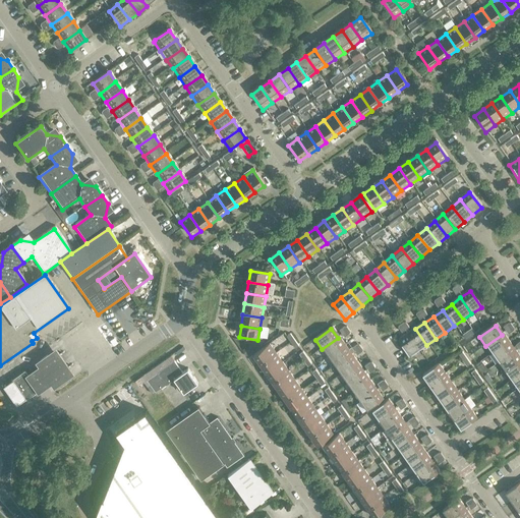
[(426,345),(415,329),(407,336),(418,351),(426,345)]
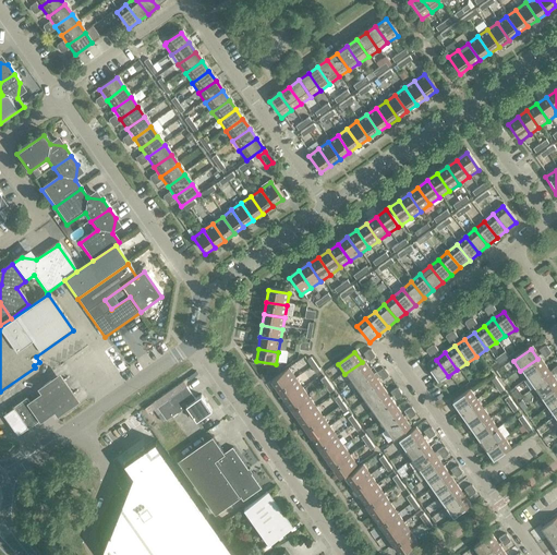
[(544,369),(537,359),(520,371),(528,381),(544,369)]
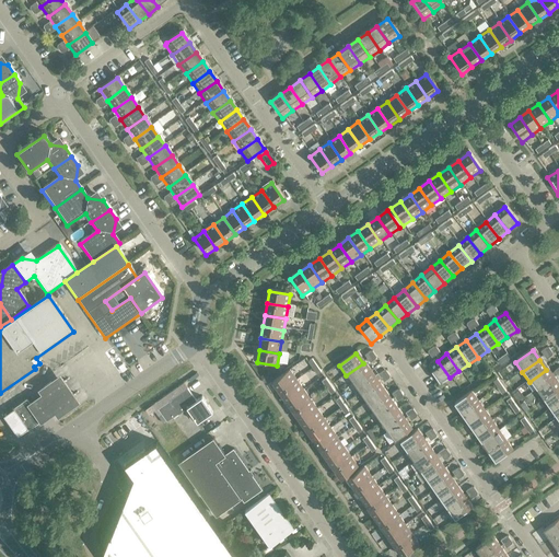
[(450,378),(438,361),(427,368),(439,385),(450,378)]
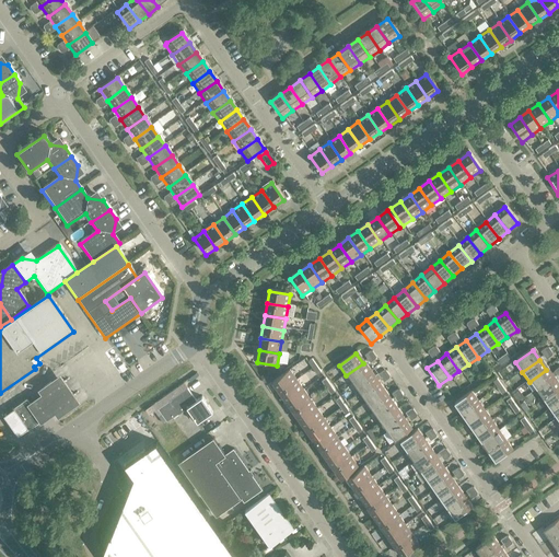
[(370,373),(363,363),(346,375),(352,385),(370,373)]
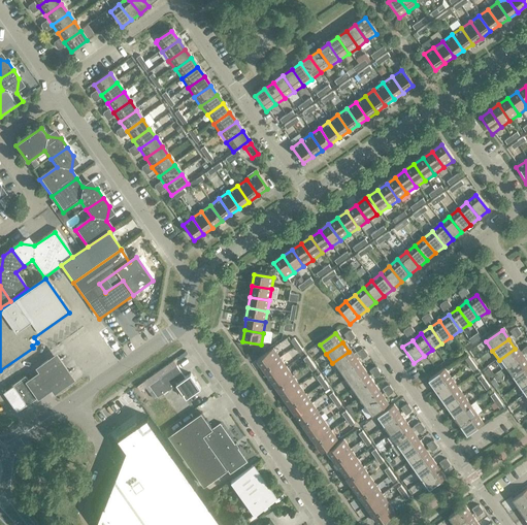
[(522,357),(515,349),(499,360),(505,369),(522,357)]
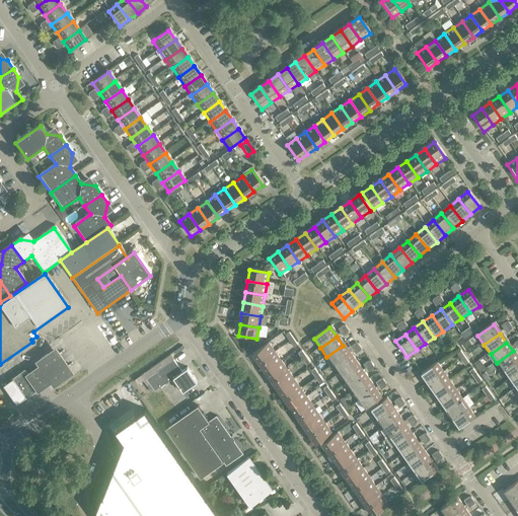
[(274,354),(268,345),(251,356),(257,365),(274,354)]
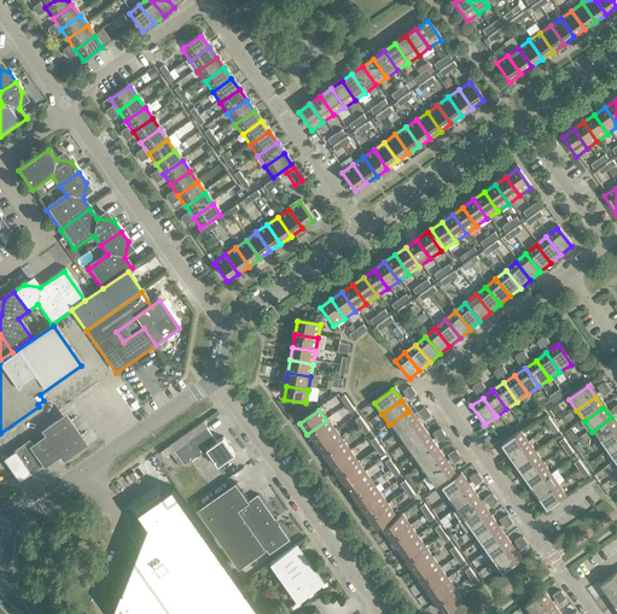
[(415,422),(408,411),(389,425),(397,436),(415,422)]
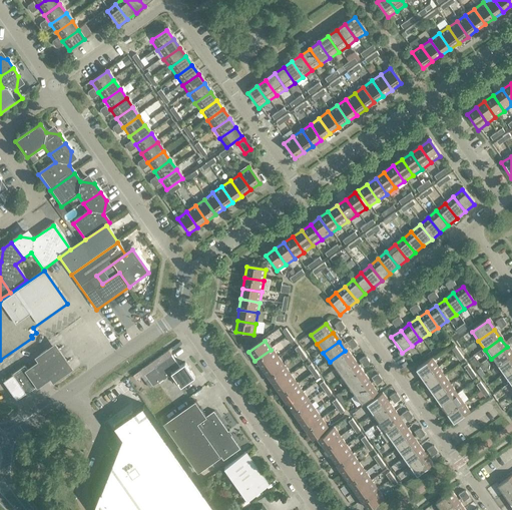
[(236,348),(241,353),(248,348),(244,343),(236,348)]
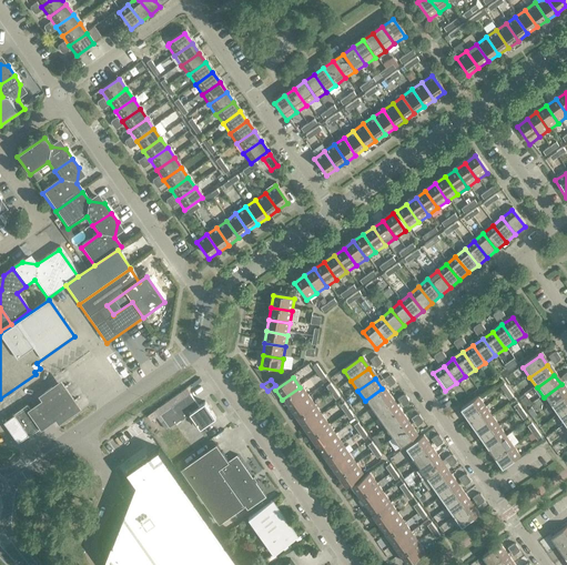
[(29,412),(42,431),(54,422),(58,426),(80,411),(60,383),(38,399),(41,403),(29,412)]
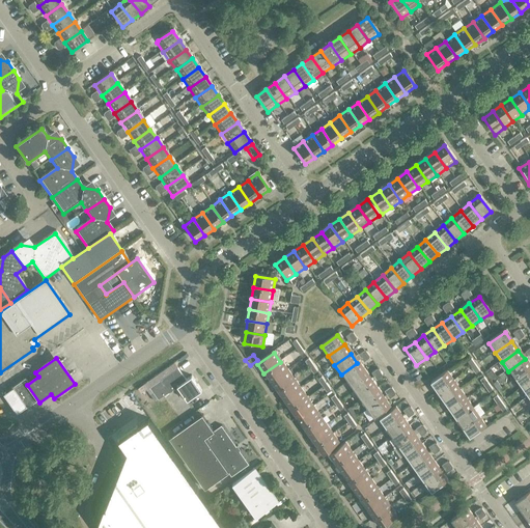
[(529,368),(529,367),(525,359),(508,371),(514,380),(529,368)]
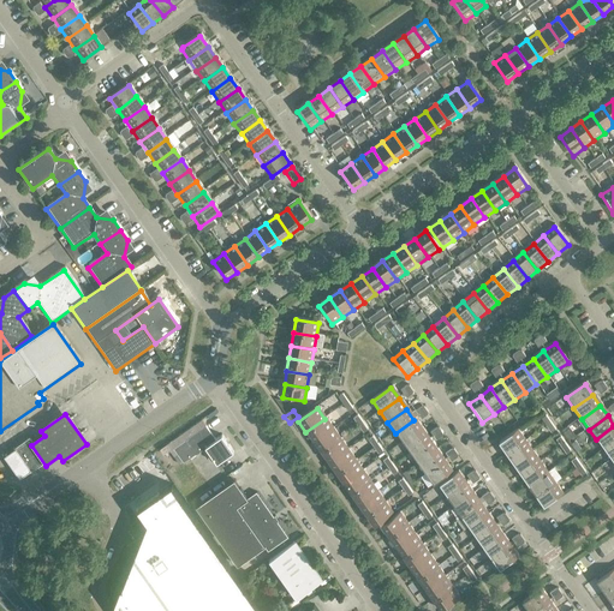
[(332,430),(325,419),(305,432),(314,443),(332,430)]
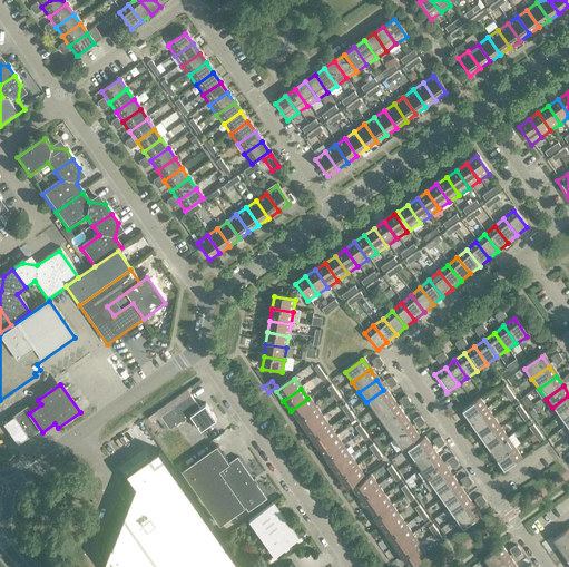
[(391,400),(383,390),(366,402),(373,412),(391,400)]
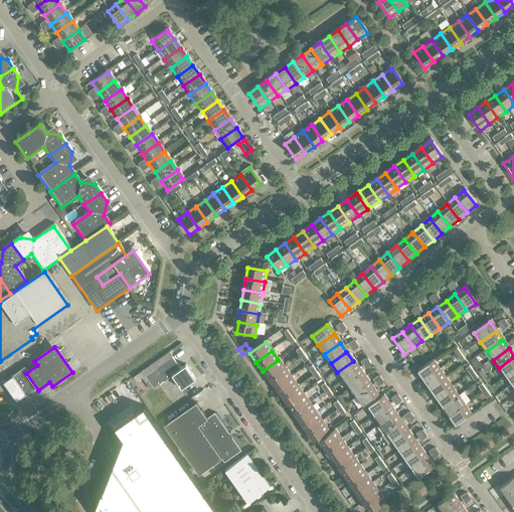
[(168,355),(140,374),(147,384),(144,386),(149,392),(152,391),(156,387),(171,377),(181,391),(195,381),(185,367),(179,371),(168,355)]
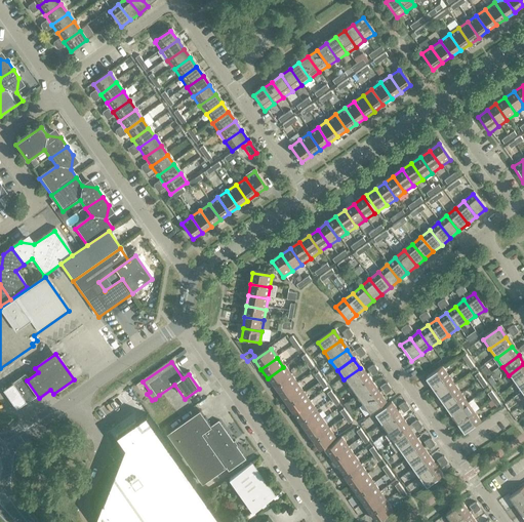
[(523,378),(523,364),(509,375),(515,385),(523,378)]
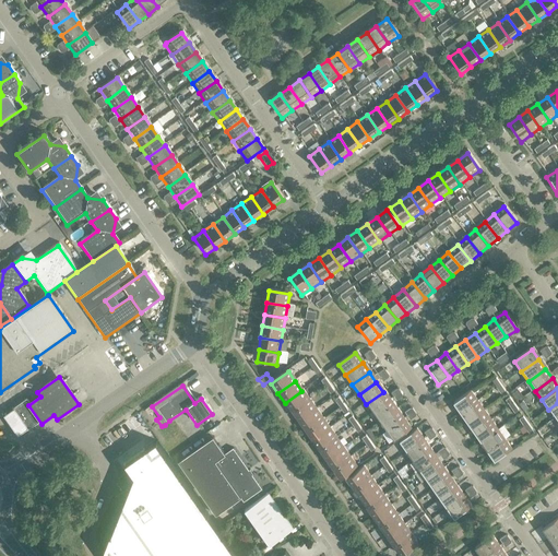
[(309,401),(301,391),(285,403),(292,413),(309,401)]
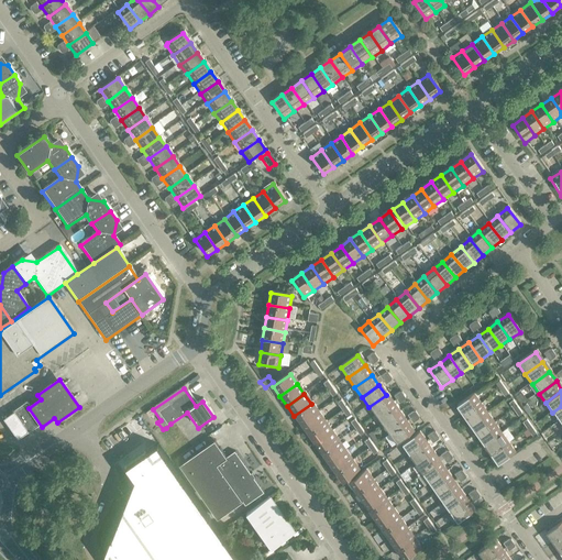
[(393,404),(386,395),(368,407),(375,416),(393,404)]
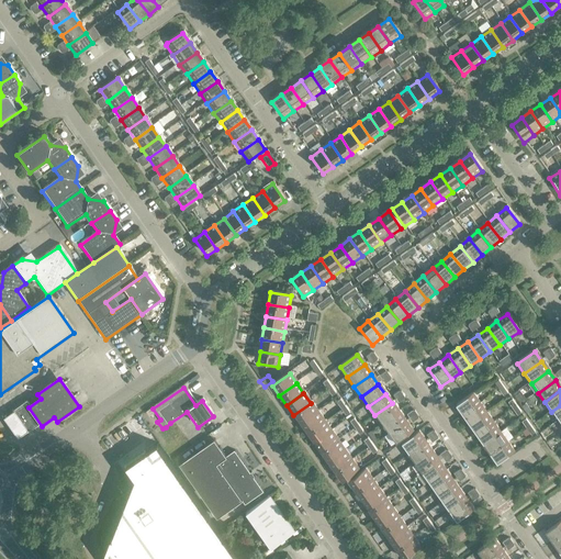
[(479,405),(472,395),(455,407),(462,417),(479,405)]
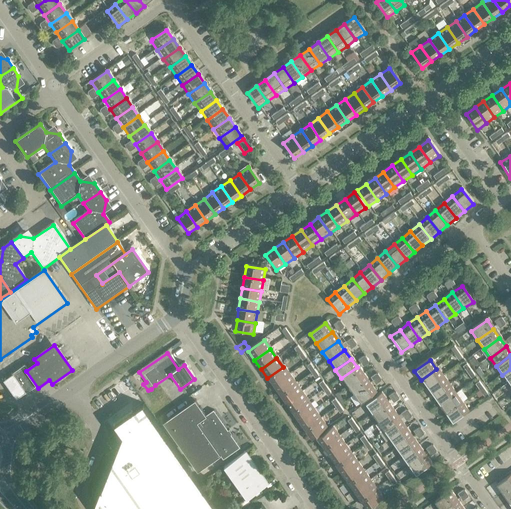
[(289,376),(283,367),(267,378),(273,387),(289,376)]
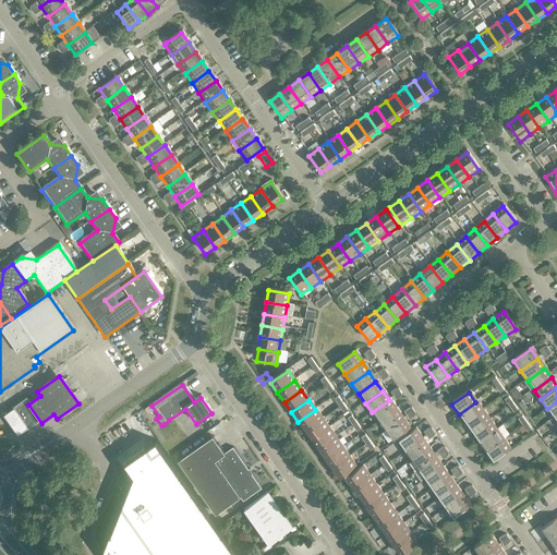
[(396,410),(389,400),(372,412),(378,422),(396,410)]
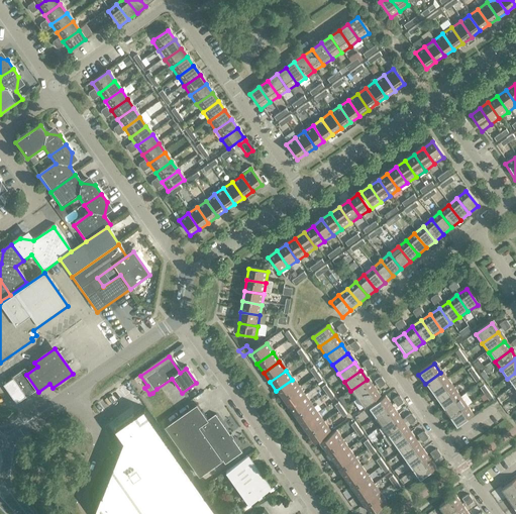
[(35,394),(38,392),(26,375),(24,372),(11,380),(12,381),(3,387),(16,405),(24,399),(34,392),(35,394)]
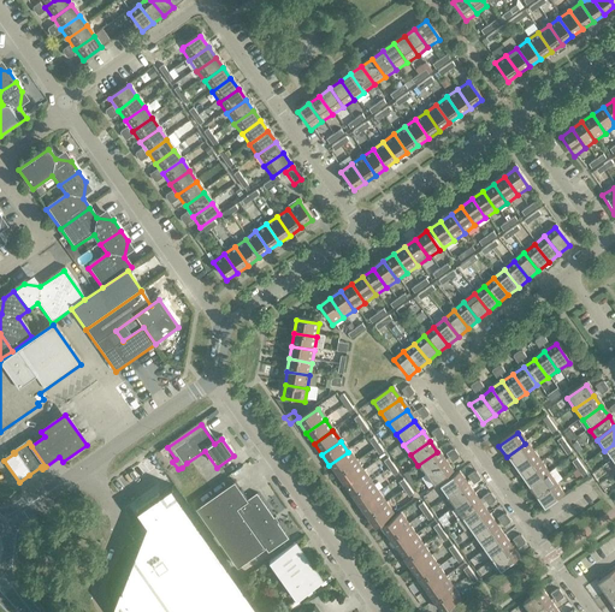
[(533,455),(525,444),(507,457),(514,467),(533,455)]
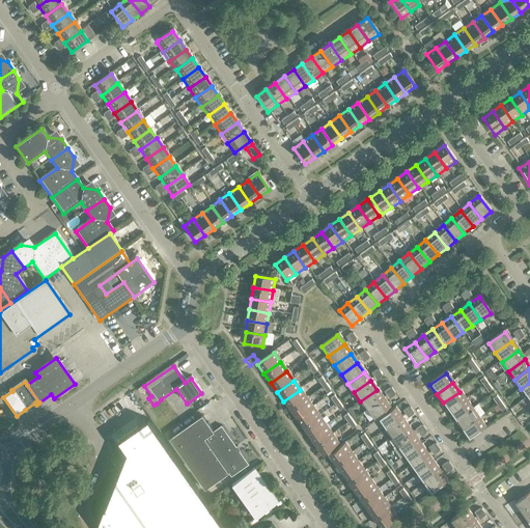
[(529,396),(529,383),(521,389),(528,398),(529,396)]
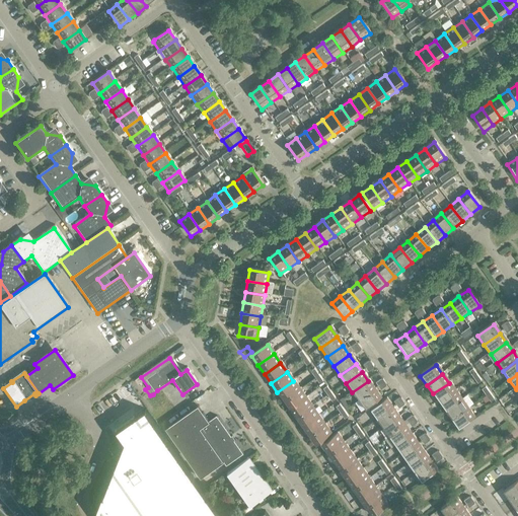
[(299,390),(293,381),(277,392),(283,401),(299,390)]
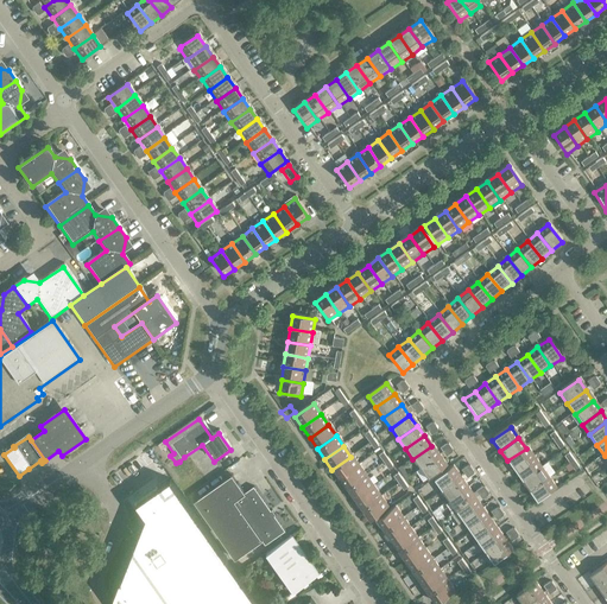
[(438,457),(431,446),(412,459),(421,470),(438,457)]
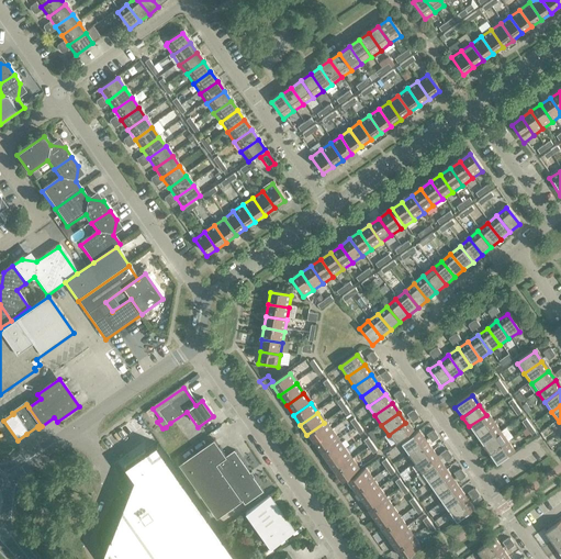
[(493,424),(486,415),(469,426),(475,436),(493,424)]
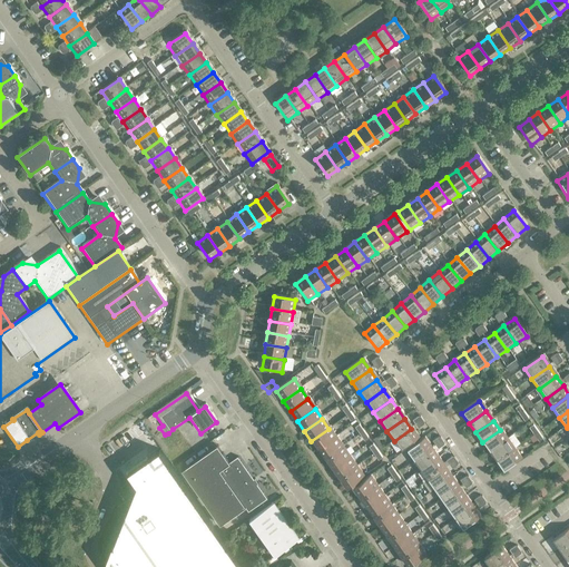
[(335,439),(329,429),(311,441),(319,451),(335,439)]
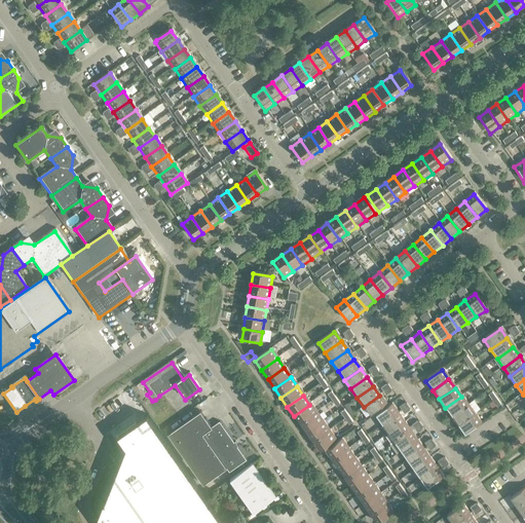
[(386,405),(379,396),(364,407),(370,416),(386,405)]
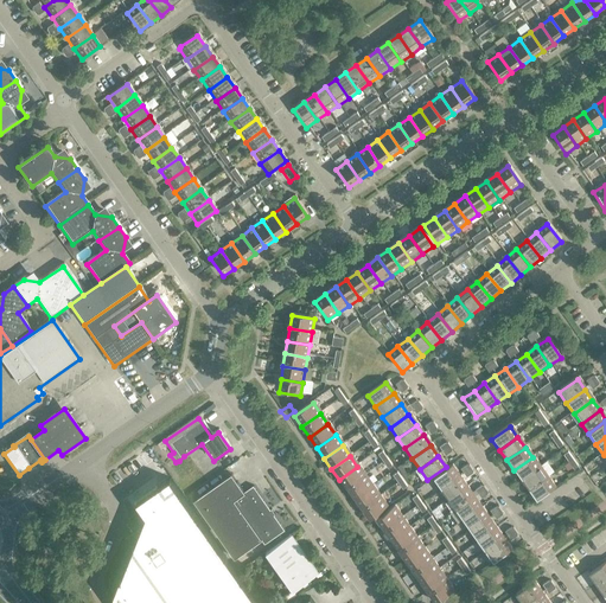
[(540,468),(533,457),(514,470),(521,481),(540,468)]
